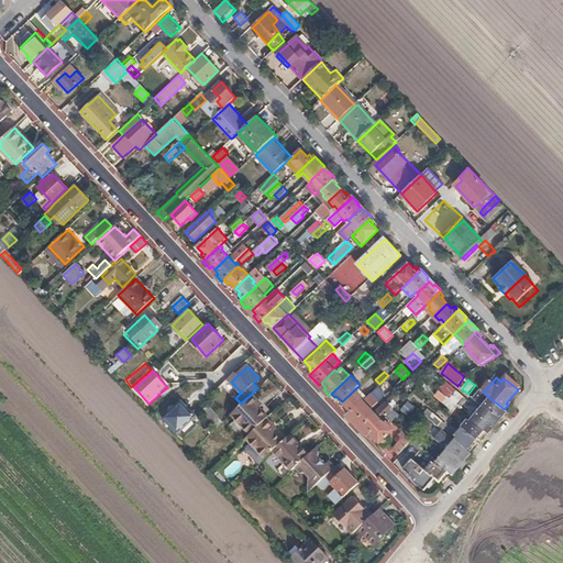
[(461,397),(444,384),(438,392),(454,405),(461,397)]
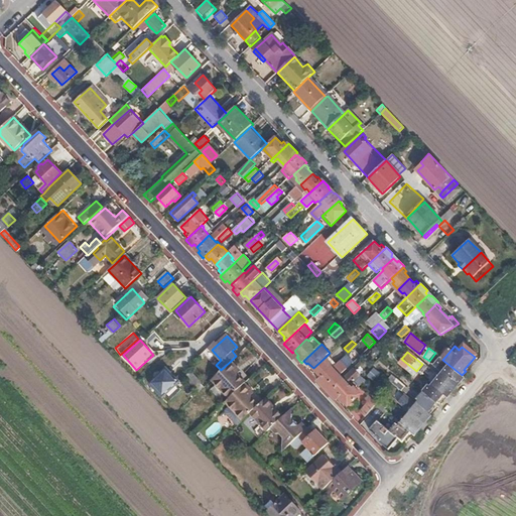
[(334,365),(326,357),(313,368),(317,373),(315,375),(319,378),(334,365)]
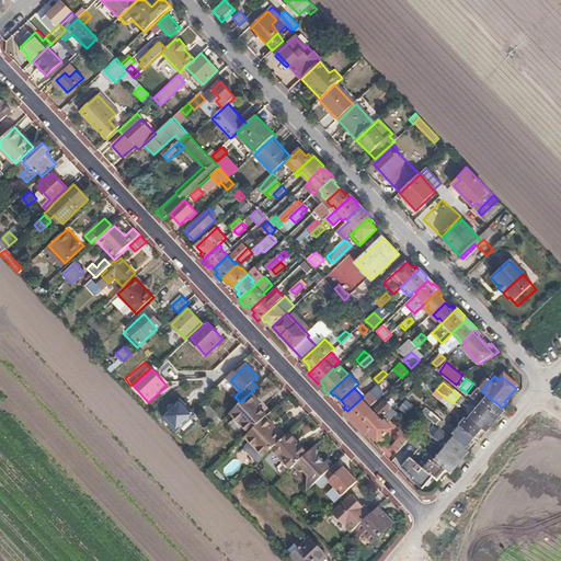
[(453,403),(436,390),(432,395),(448,409),(453,403)]
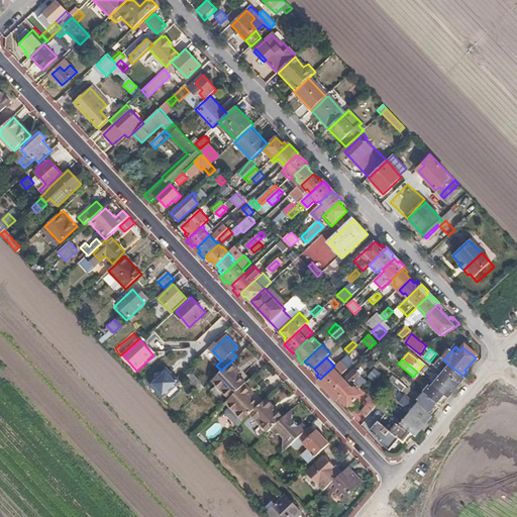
[(340,375),(347,369),(339,360),(334,366),(320,379),(318,381),(324,388),(326,386),(329,388),(341,376),(340,375)]
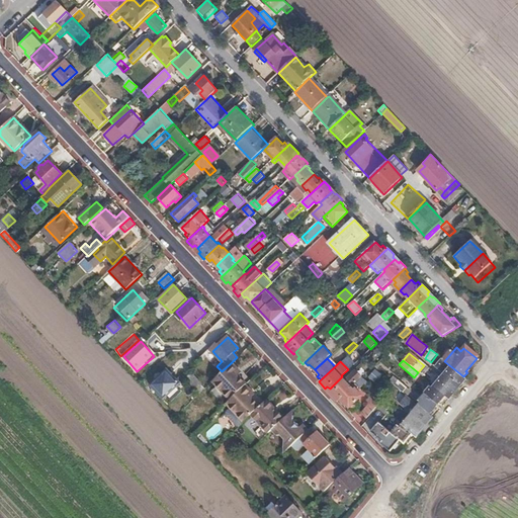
[(463,376),(444,361),(437,371),(442,375),(455,385),(455,386),(458,382),(460,384),(465,377),(463,376)]
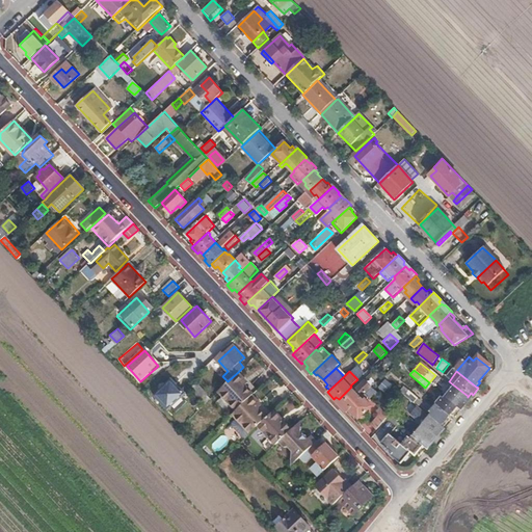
[(253,395),(244,387),(242,383),(246,380),(238,372),(228,381),(218,392),(236,410),(253,396),(253,395)]
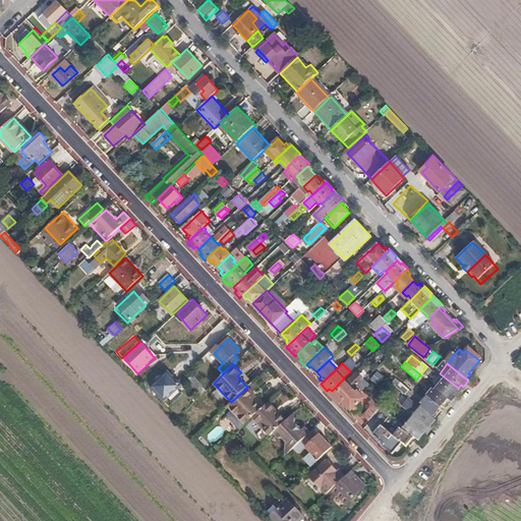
[(166,403),(184,386),(169,370),(152,387),(166,403)]
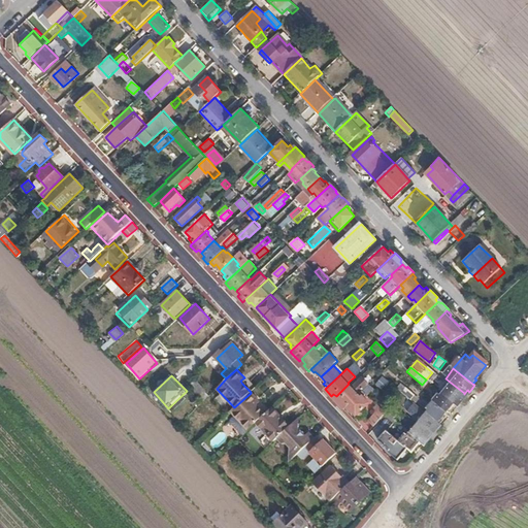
[(363,390),(369,384),(361,375),(351,386),(349,384),(336,396),(340,401),(338,402),(343,408),(345,406),(358,394),(363,390)]
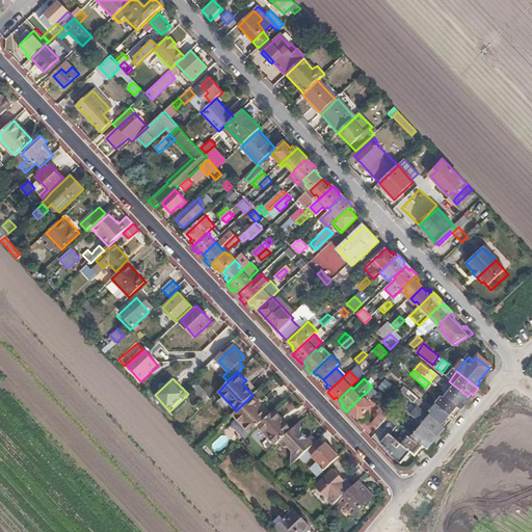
[(210,398),(193,380),(187,386),(204,404),(207,402),(210,398)]
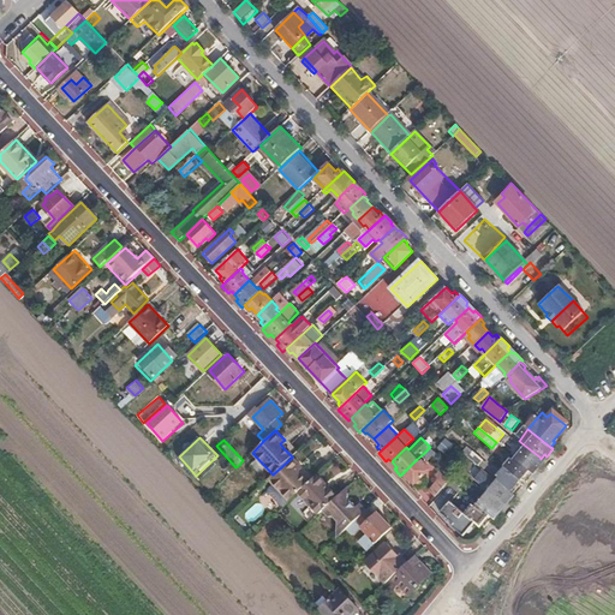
[(541,458),(525,446),(524,448),(519,445),(512,454),(515,458),(531,470),(533,472),(539,465),(537,464),(541,458)]
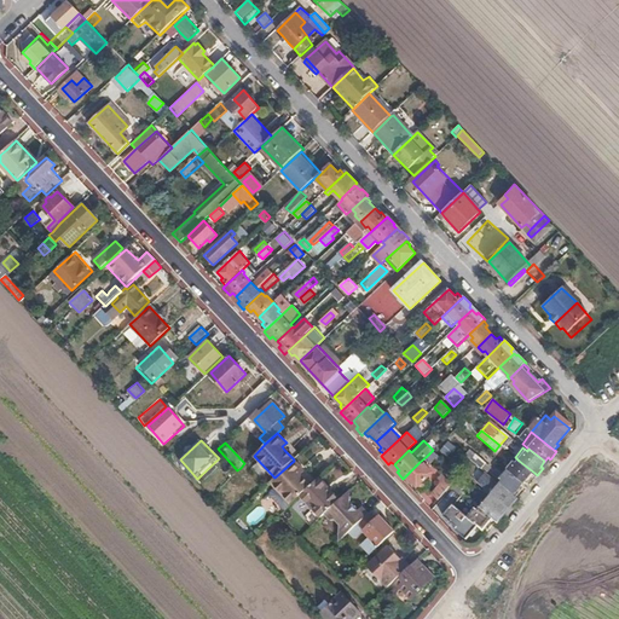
[(475,453),(469,449),(466,453),(472,460),(475,453)]
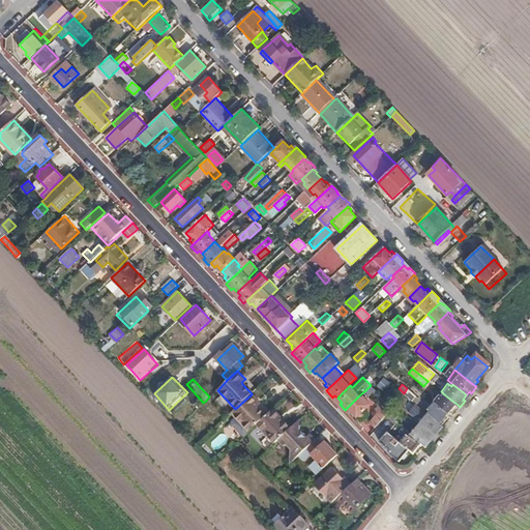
[(415,395),(407,388),(404,393),(412,400),(415,395)]
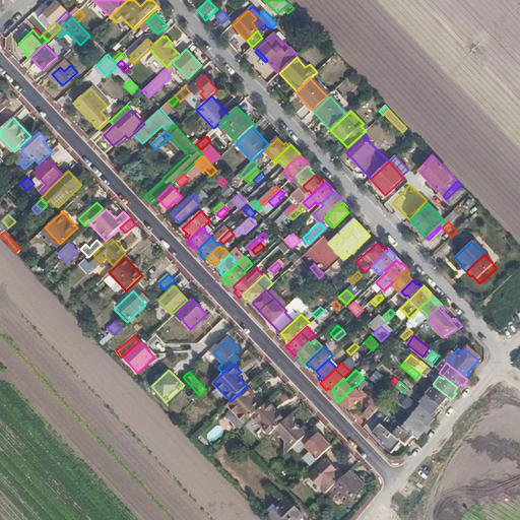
[(358,391),(362,387),(358,384),(352,388),(356,392),(358,391)]
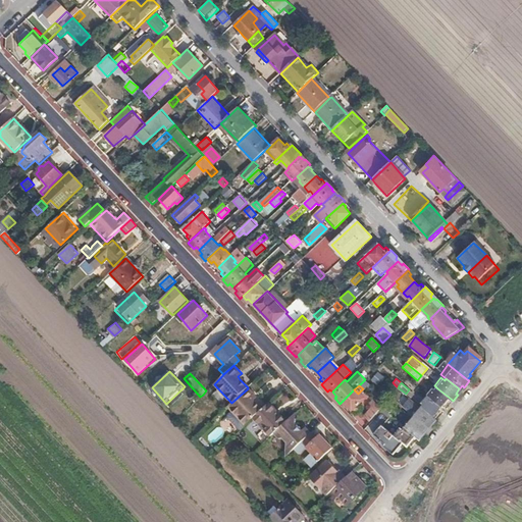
[(403,399),(406,394),(398,387),(395,392),(403,399)]
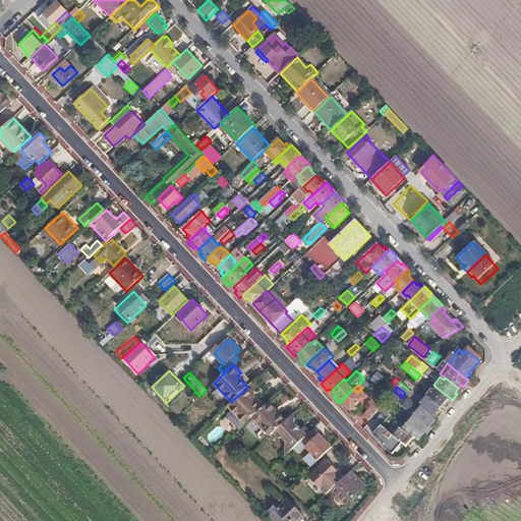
[(262,409),(254,402),(250,399),(254,395),(247,388),(231,402),(227,406),(245,424),(252,417),(262,409)]
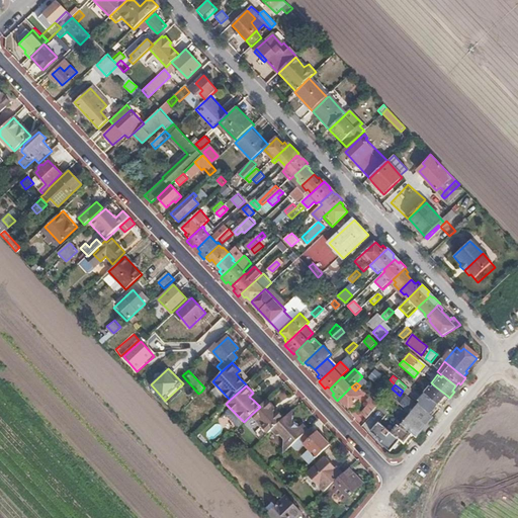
[(444,400),(447,396),(434,385),(432,387),(430,386),(424,394),(437,405),(443,399),(444,400)]
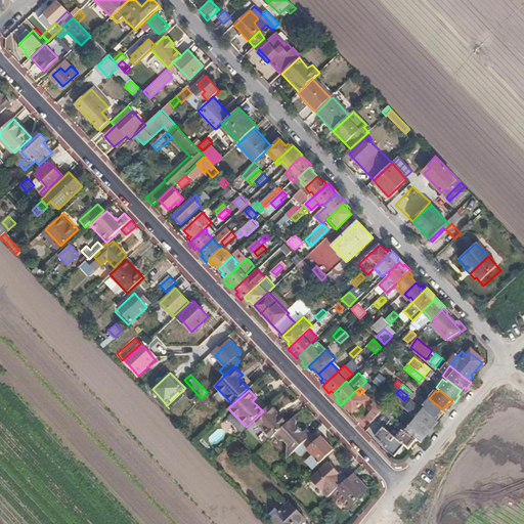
[(366,399),(360,394),(359,395),(355,391),(343,403),(346,407),(348,406),(353,412),(354,411),(357,415),(361,410),(358,407),(366,399)]
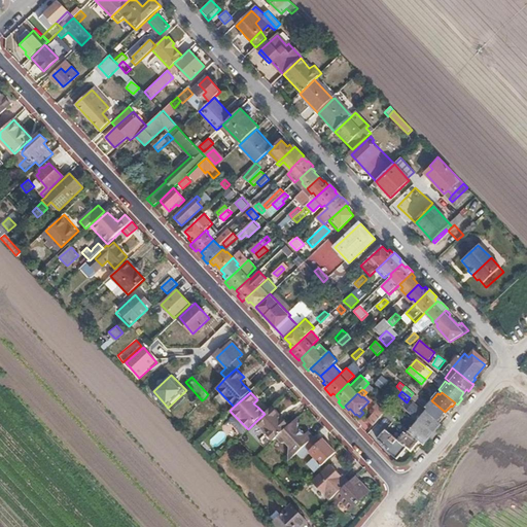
[(445,412),(431,400),(427,406),(428,408),(426,411),(440,422),(443,418),(442,417),(445,412)]
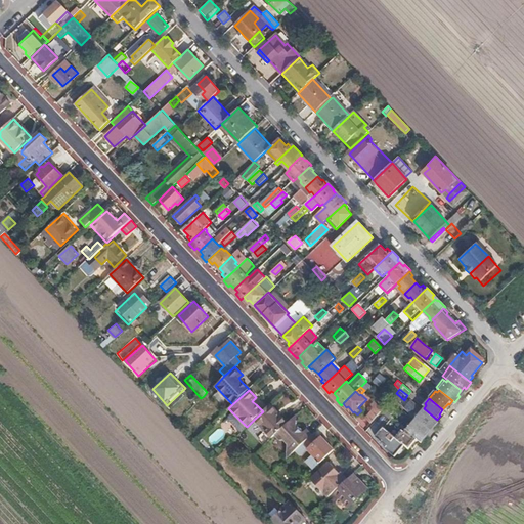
[(379,412),(383,407),(375,401),(366,409),(369,412),(376,417),(379,412)]
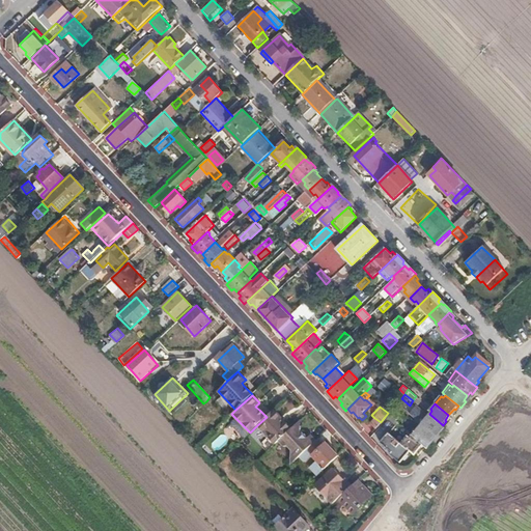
[(399,416),(391,409),(388,413),(396,420),(399,416)]
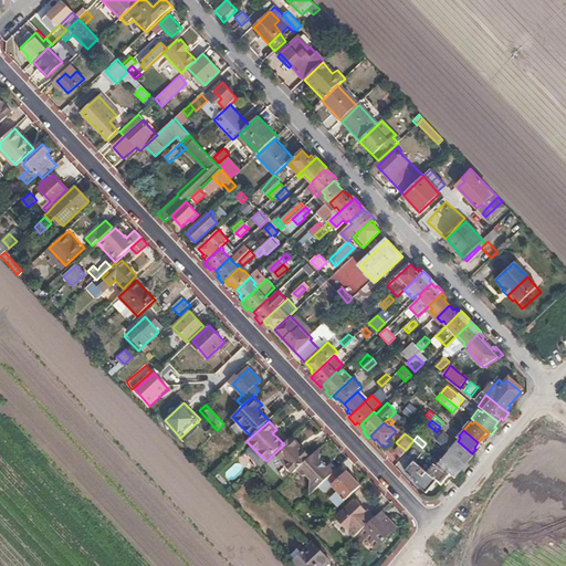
[(312,457),(292,437),(284,444),(274,453),(293,473),(297,469),(312,457)]
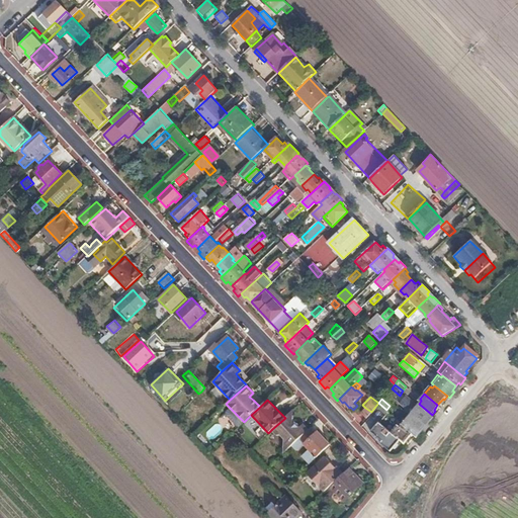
[(386,410),(378,403),(374,408),(382,415),(386,410)]
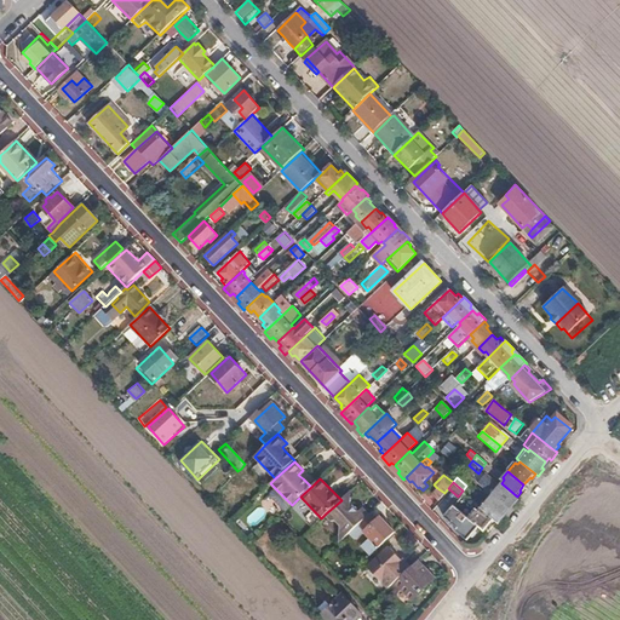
[(501,483),(500,482),(498,486),(499,487),(492,495),(506,507),(509,505),(511,506),(518,498),(517,497),(501,483)]
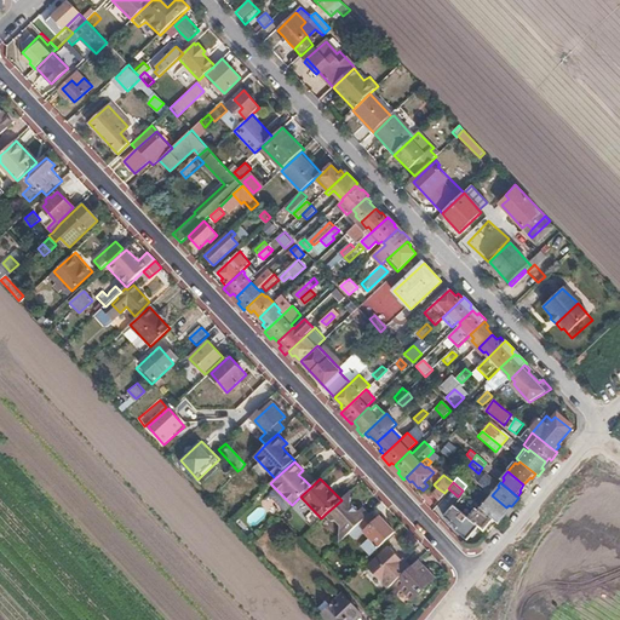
[(440,499),(445,493),(437,488),(431,494),(438,500),(440,499)]
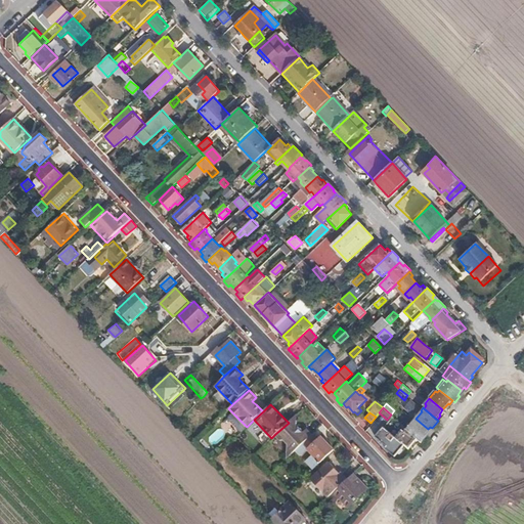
[(302,444),(312,435),(307,430),(304,433),(300,433),(296,429),(297,421),(294,418),(289,423),(275,434),(282,442),(286,442),(290,446),(290,454),(291,455),(302,444)]
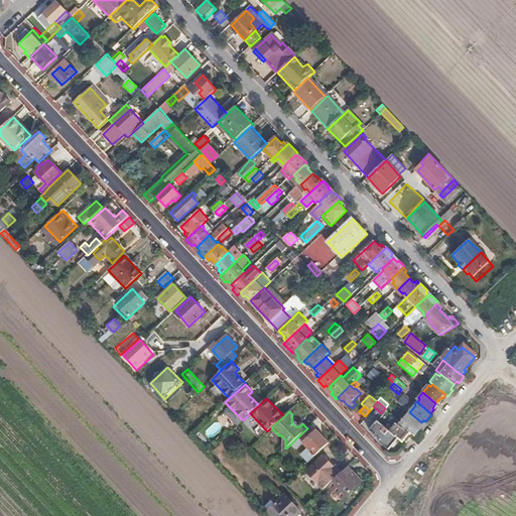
[(419,425),(421,422),(409,412),(403,419),(402,418),(399,421),(400,421),(413,432),(415,434),(421,427),(419,425)]
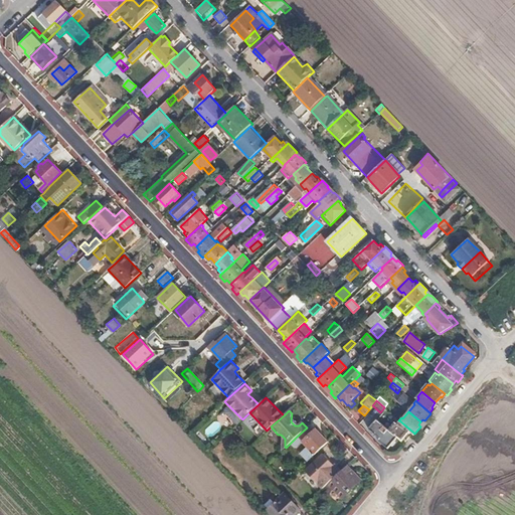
[(412,432),(399,420),(397,425),(394,423),(390,430),(402,441),(407,436),(408,437),(412,432)]
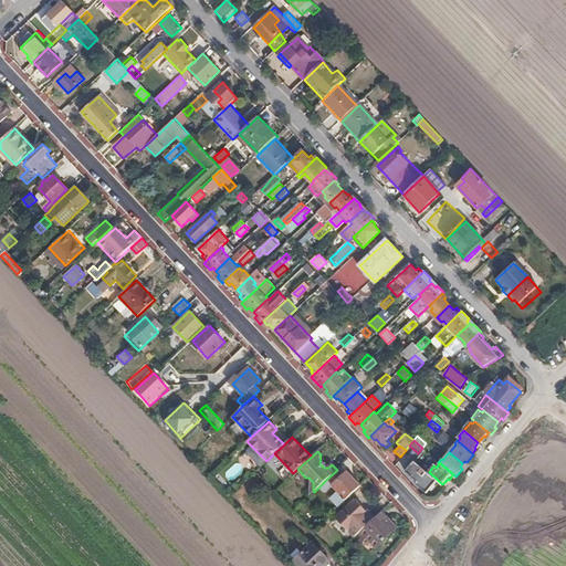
[(345,500),(360,486),(346,471),(344,473),(339,469),(337,470),(326,480),(345,500)]
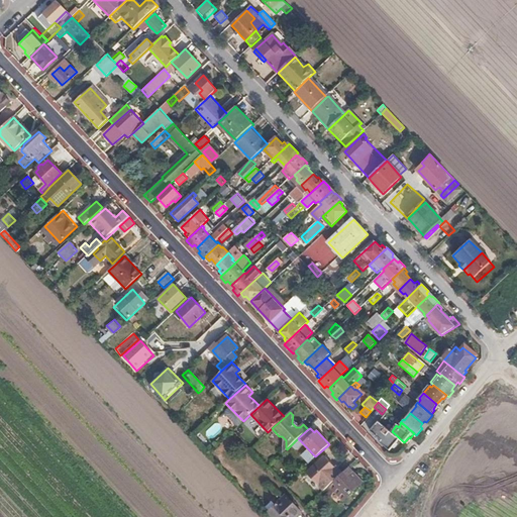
[(324,489),(341,473),(335,467),(333,469),(323,457),(306,473),(323,490),(324,489)]
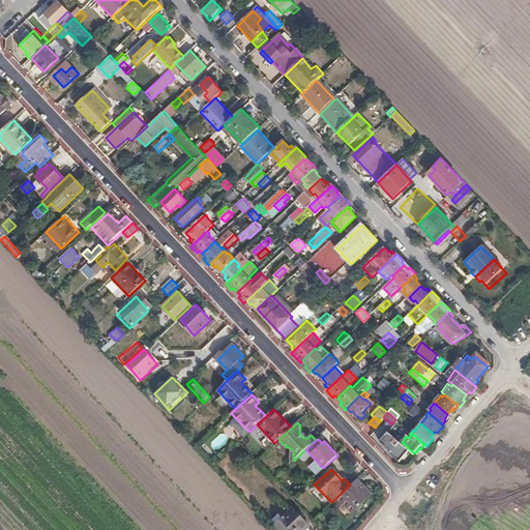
[(348,517),(371,495),(356,479),(350,484),(332,501),(348,517)]
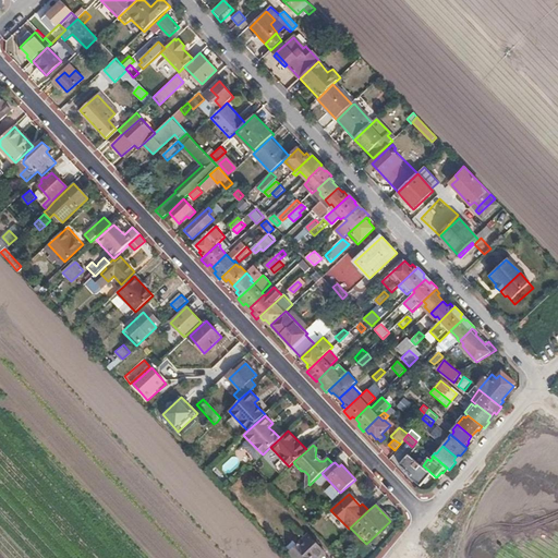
[(313,538),(292,557),(319,557),(326,553),(313,538)]
